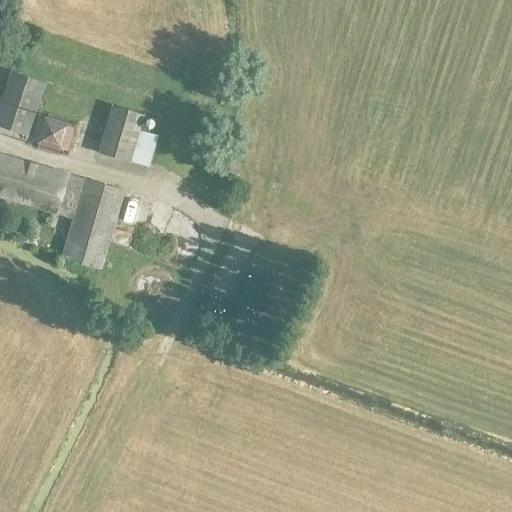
[(48,82),(13,70),(11,69),(0,100),(0,126),(29,136),(48,82)]
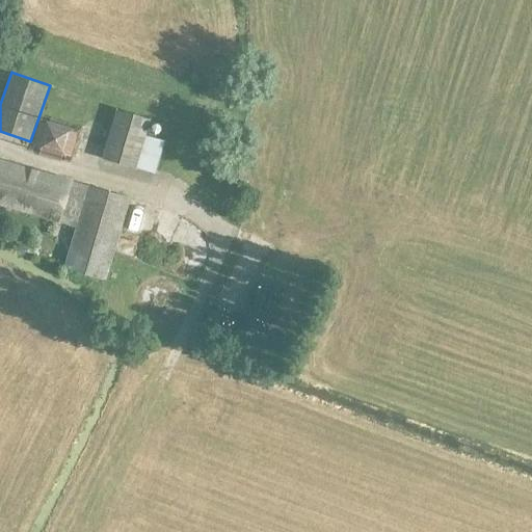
[(102,158),(138,167),(153,118),(117,107),(102,158)]
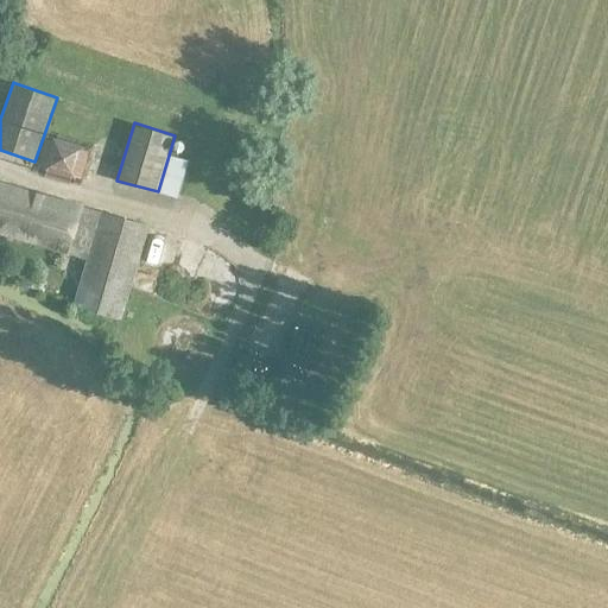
[(39,172),(86,177),(89,143),(43,138),(39,172)]
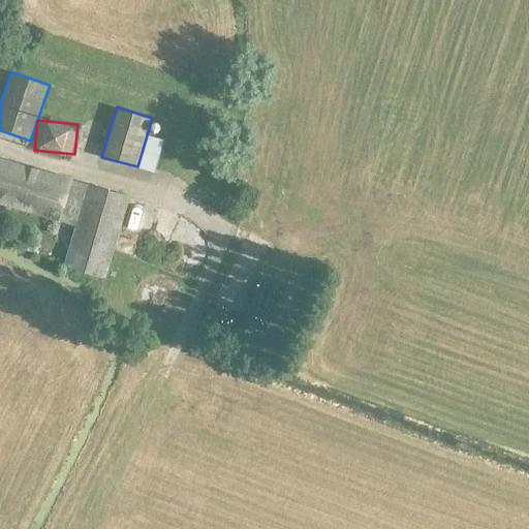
[(0,159),(0,203),(18,208),(29,167),(0,159)]
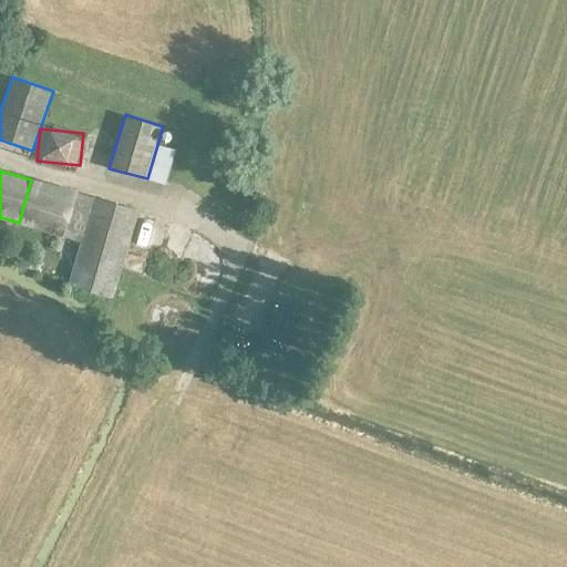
[(31,179),(19,223),(82,241),(69,285),(113,298),(138,210),(31,179)]
